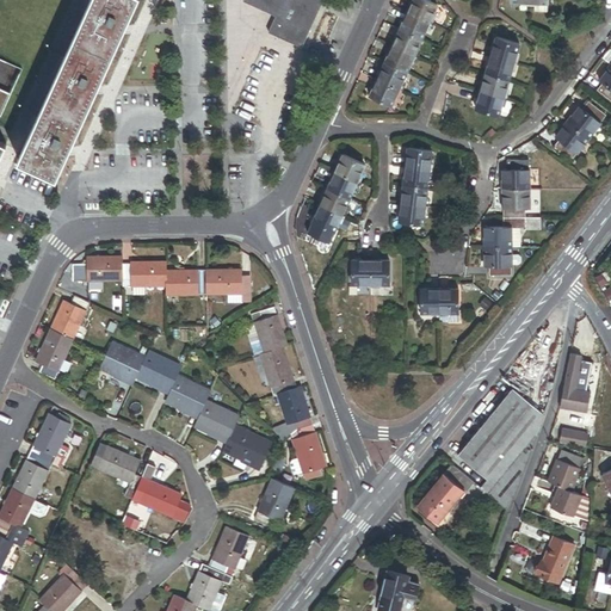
[(91,0),(18,161),(56,178),(136,0),(91,0)]
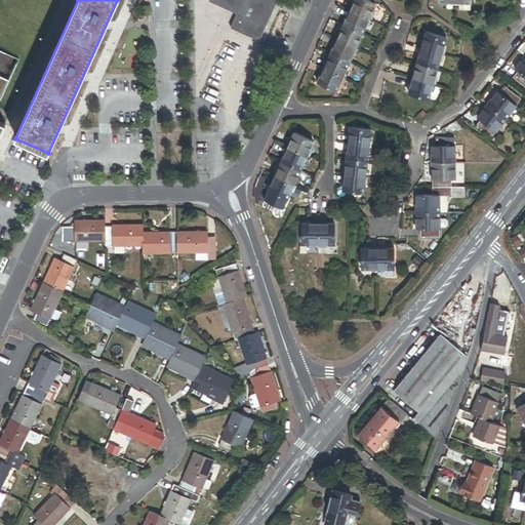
[(278,0),(209,0),(209,1),(231,11),(237,13),(231,28),(251,38),(259,41),(278,0)]
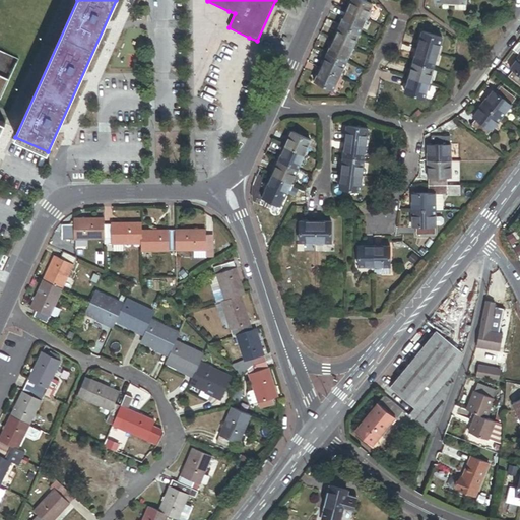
[(360,0),(352,0),(347,11),(366,19),(372,5),(360,0)]
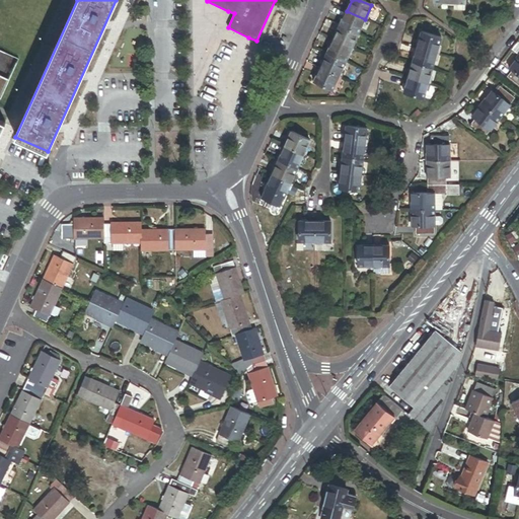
[(228,11),(222,25),(228,27),(234,13),(228,11)]
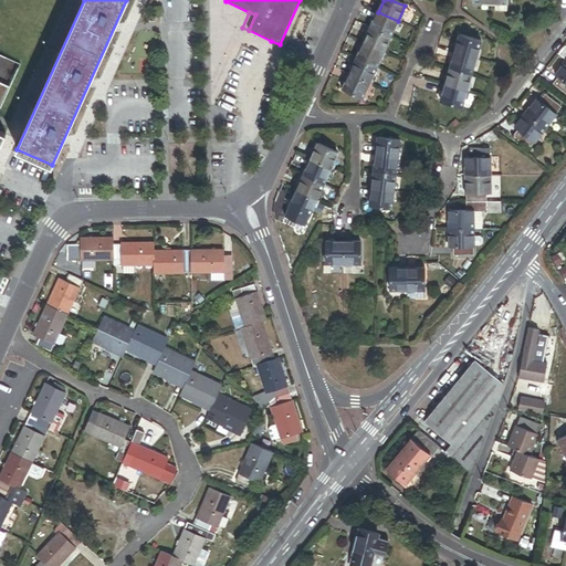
[(398,21),(378,12),(371,28),(391,37),(398,21)]
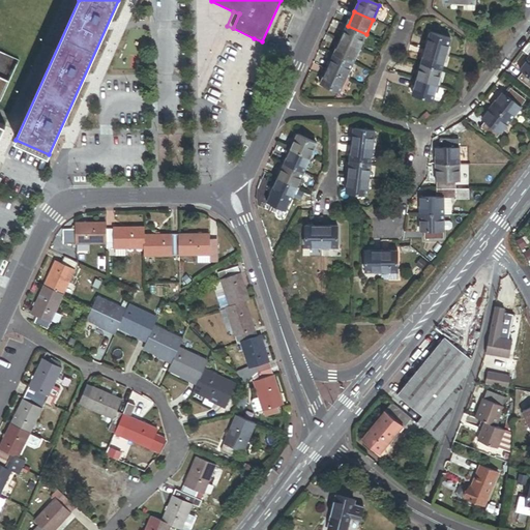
[(366,34),(348,26),(342,40),(360,49),(366,34)]
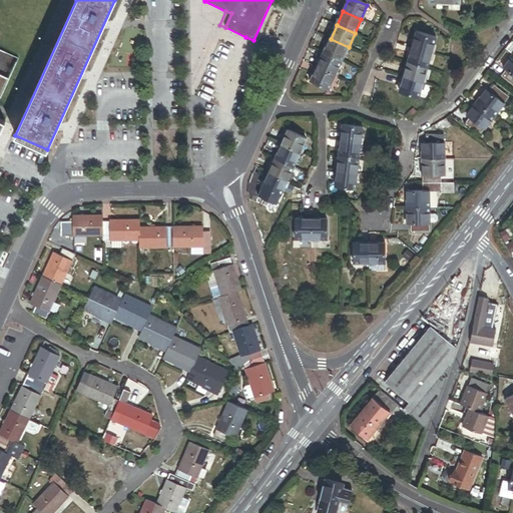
[(413,47),(433,53),(437,39),(417,33),(413,47)]
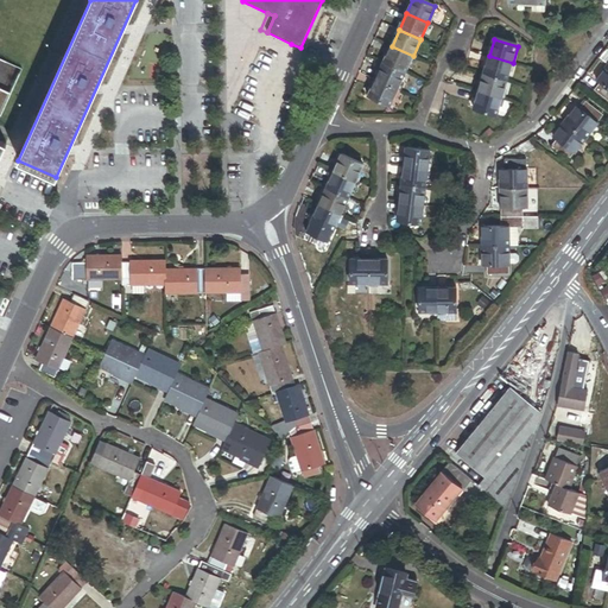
[(413,56),(392,46),(384,63),(405,73),(413,56)]
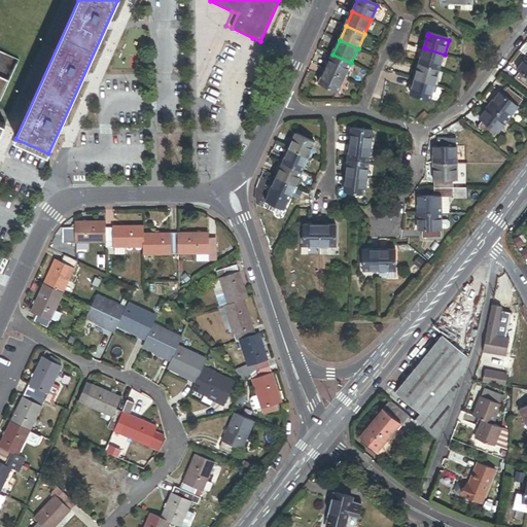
[(440,71),(445,55),(424,48),(420,65),(440,71)]
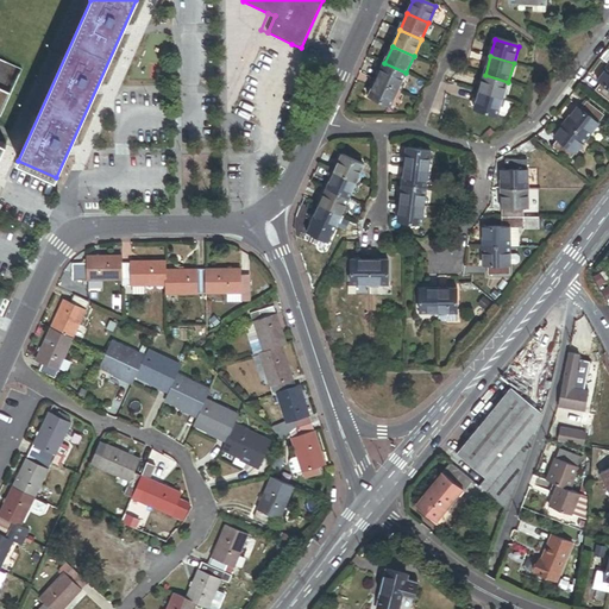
[(377,80),(399,89),(406,73),(384,63),(377,80)]
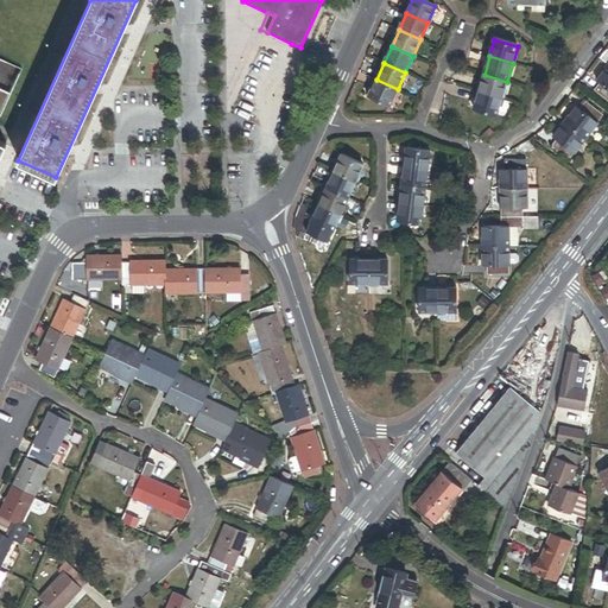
[(607,67),(596,82),(600,86),(607,90),(607,67)]
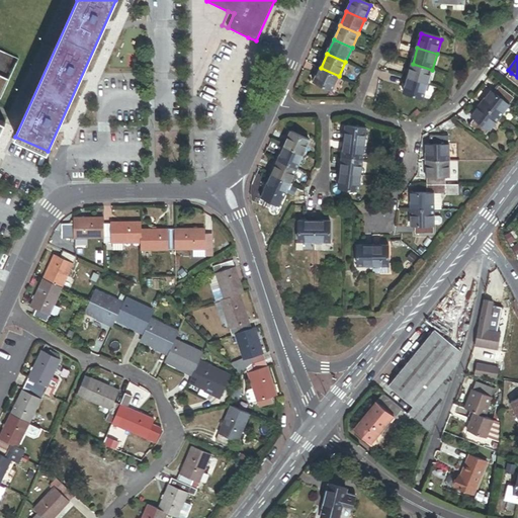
[(432,70),(413,64),(408,79),(428,84),(432,70)]
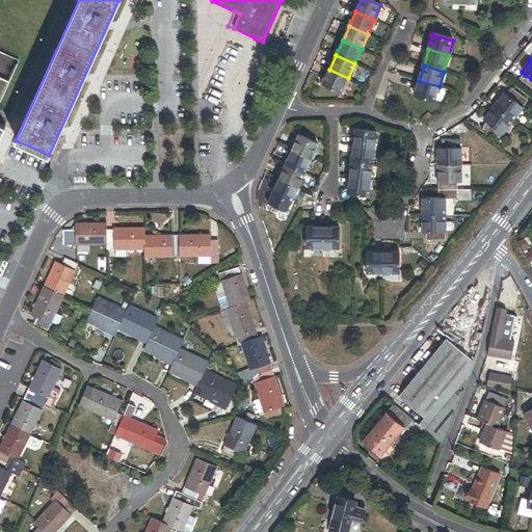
[(342,92),(348,78),(329,70),(323,84),(342,92)]
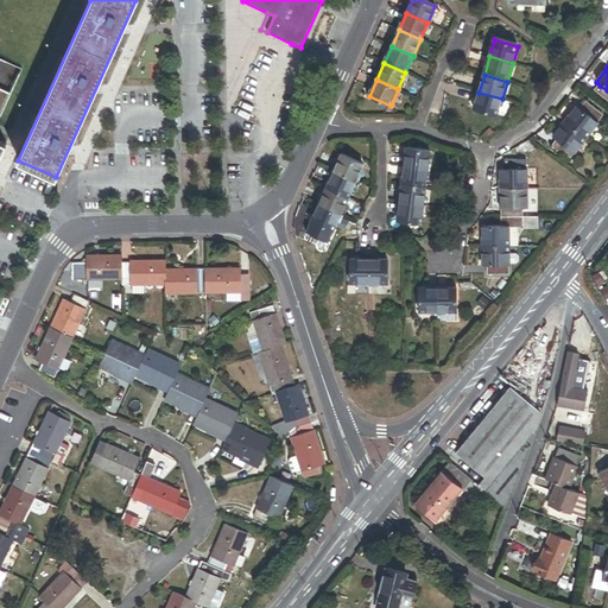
[(607,90),(600,86),(595,92),(607,101),(607,90)]
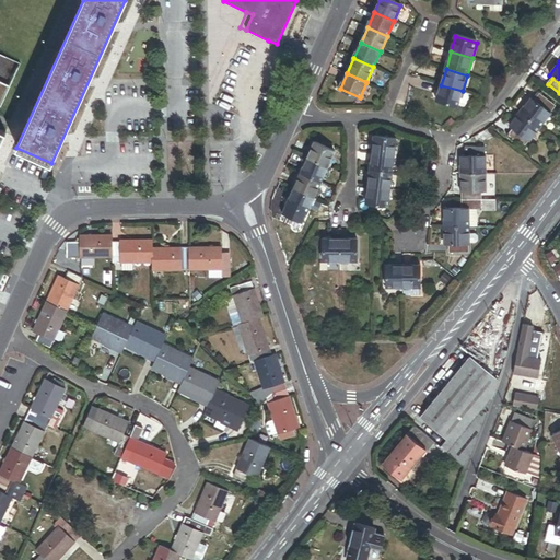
[(463,91),(441,85),(436,101),(458,106),(463,91)]
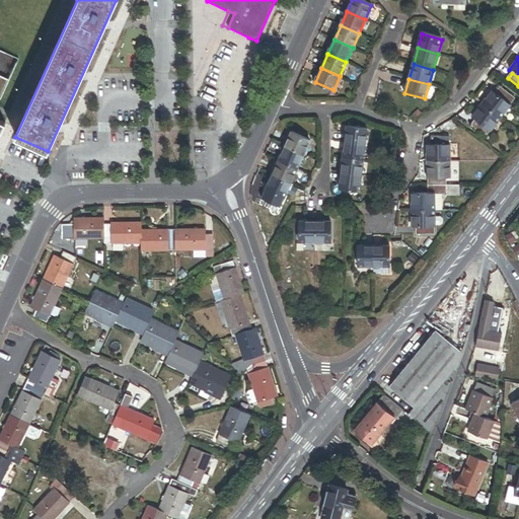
[(517,97),(501,85),(496,93),(512,104),(517,97)]
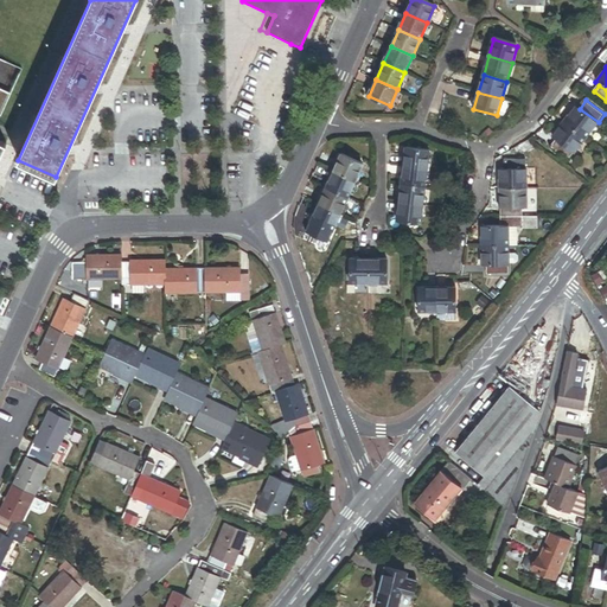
[(576,107),(564,123),(586,140),(599,122),(580,109),(576,107)]
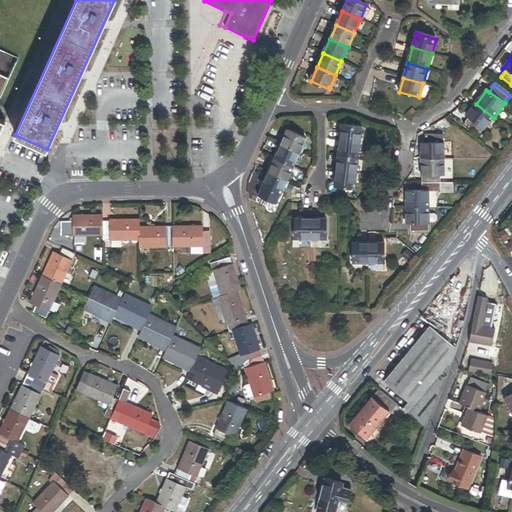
[(494,118),(476,104),(466,117),(468,119),(484,131),(494,118)]
